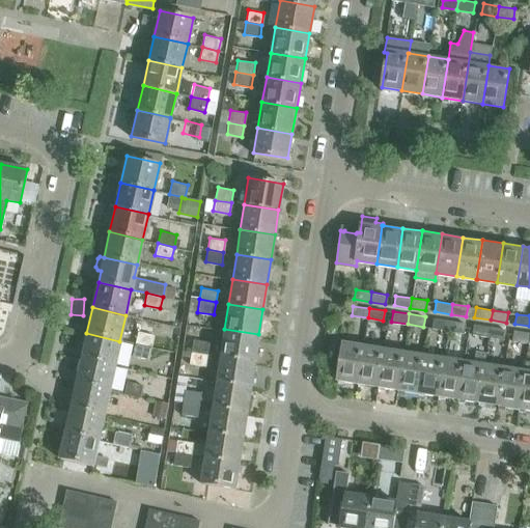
[(448,330),(450,320),(433,317),(431,328),(448,330)]
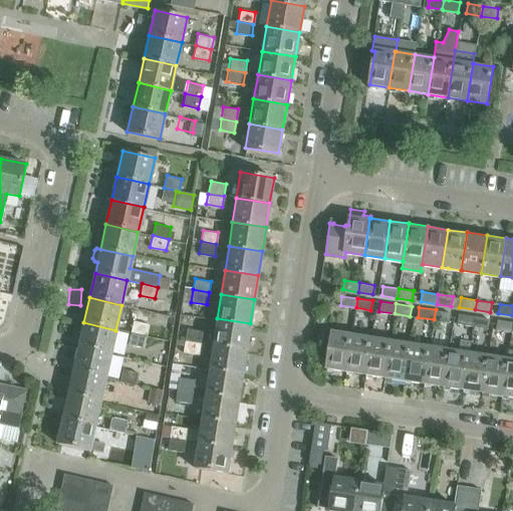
[(450,312),(448,311),(436,309),(434,319),(449,322),(450,312)]
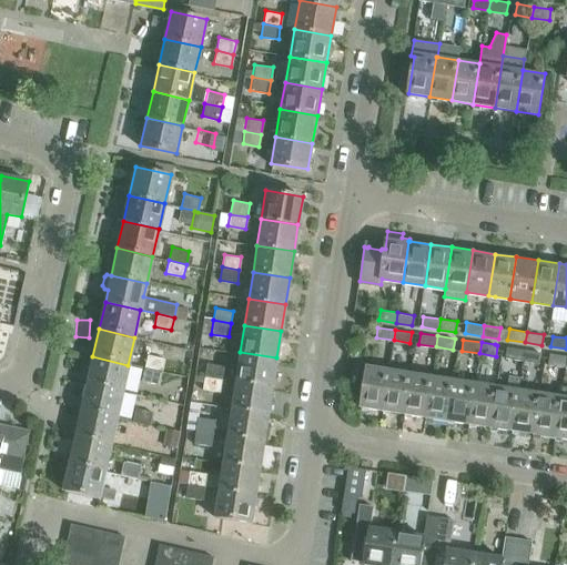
[(523,360),(524,349),(506,346),(505,357),(523,360)]
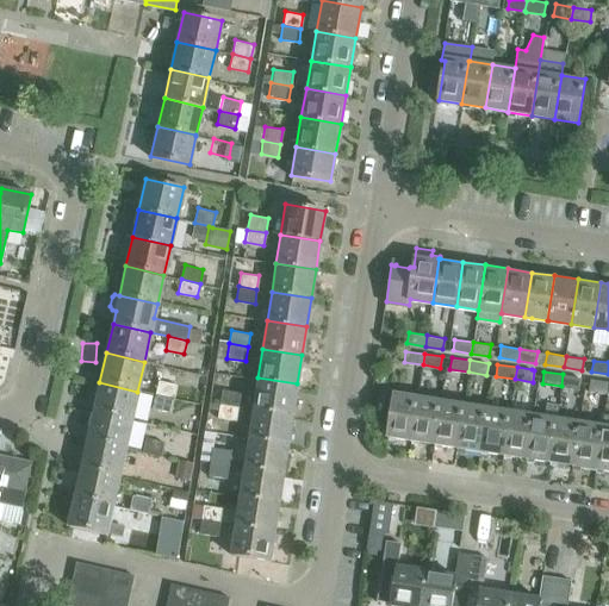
[(563,374),(561,386),(579,388),(580,378),(563,374)]
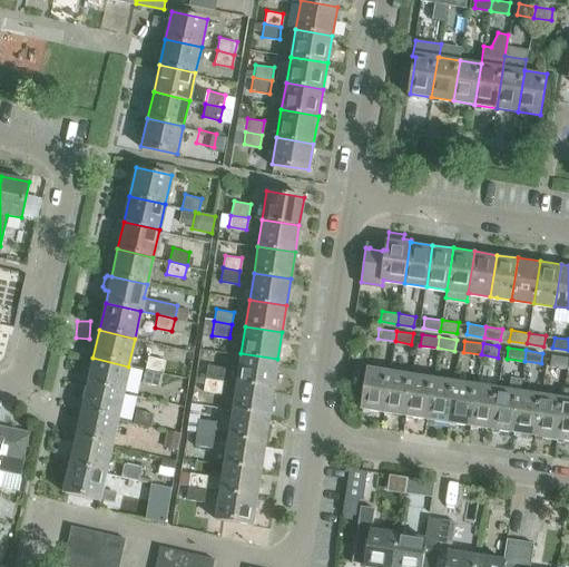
[(241,353),(236,381),(273,387),(277,359),(241,353)]
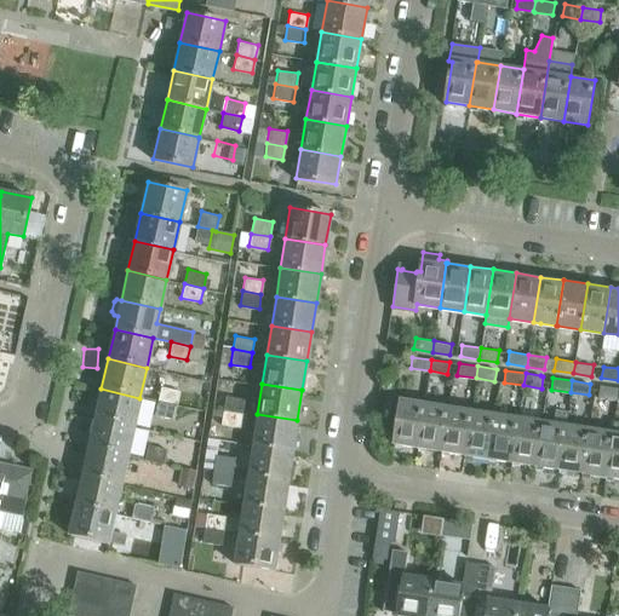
[(618,399),(618,393),(618,387),(600,385),(599,396),(618,399)]
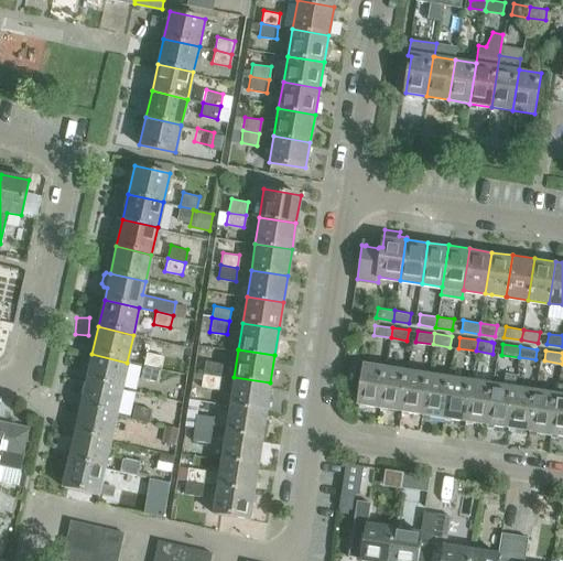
[(143,366),(161,370),(164,356),(147,352),(143,366)]
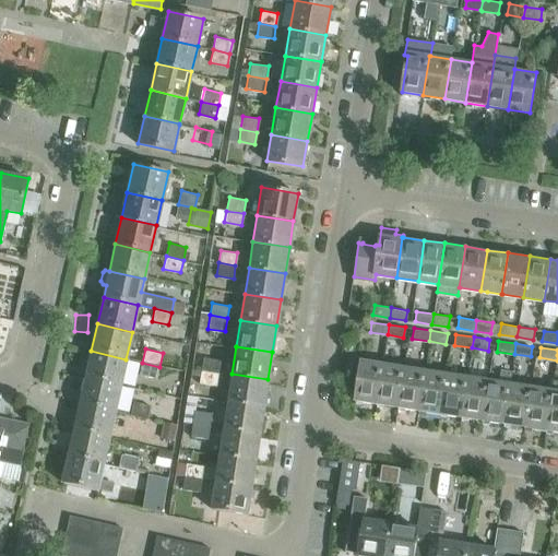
[(91,351),(85,377),(120,385),(126,359),(91,351)]
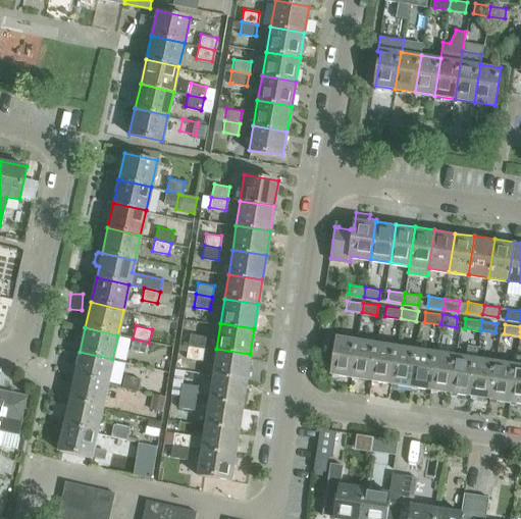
[(188,344),(204,347),(206,335),(190,332),(188,344)]
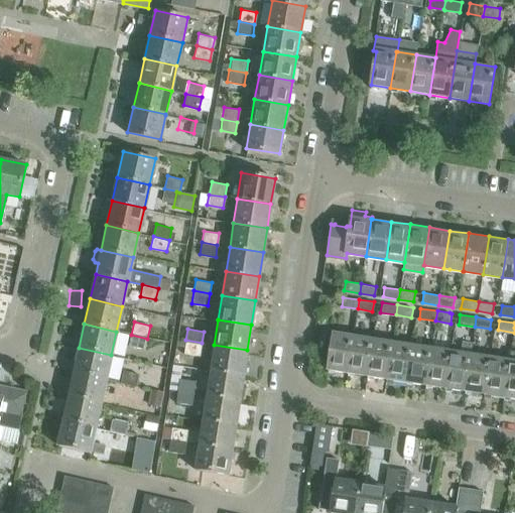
[(328,369),(348,372),(354,334),(334,331),(328,369)]
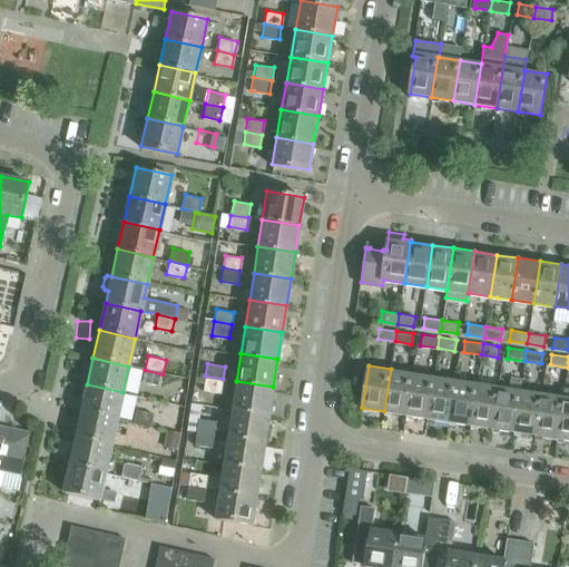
[(384,411),(405,414),(412,372),(391,369),(384,411)]
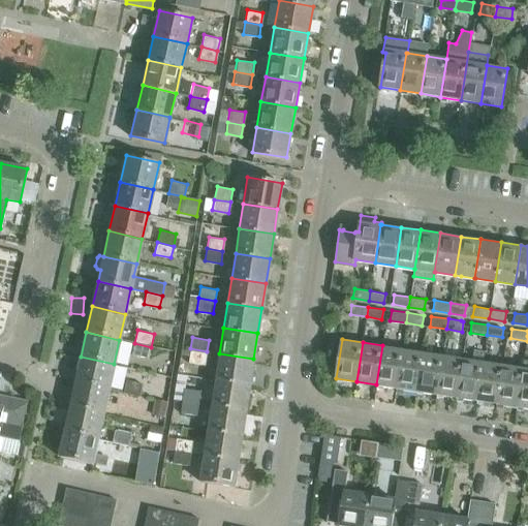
[(151,347),(134,343),(132,353),(148,357),(151,347)]
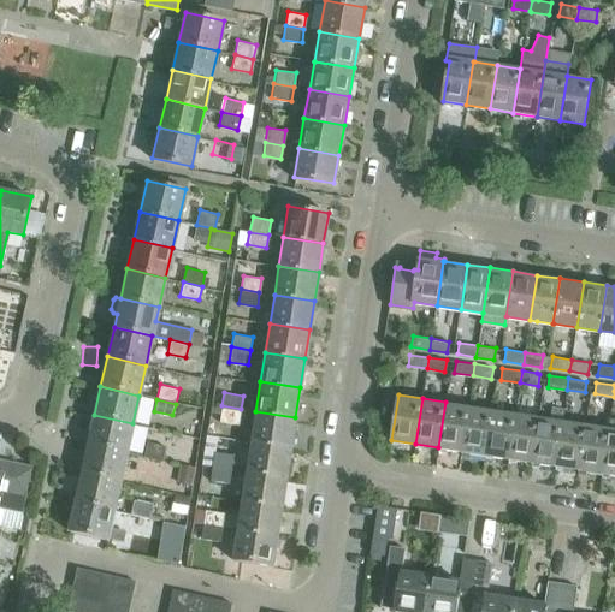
[(438,447),(439,447),(461,451),(468,405),(445,402),(438,447)]
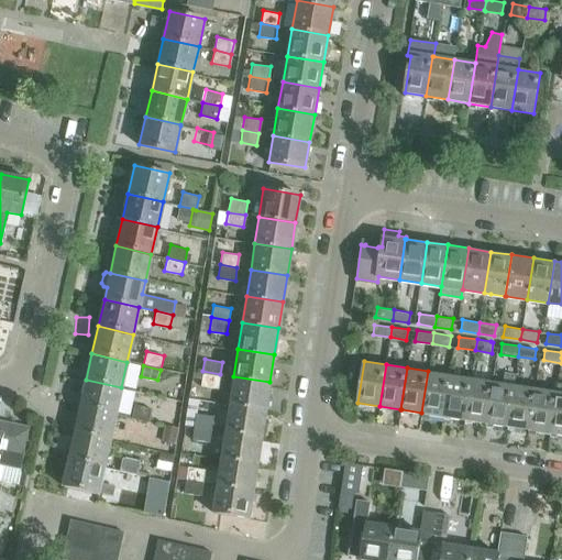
[(220,374),(202,371),(200,385),(218,387),(220,374)]
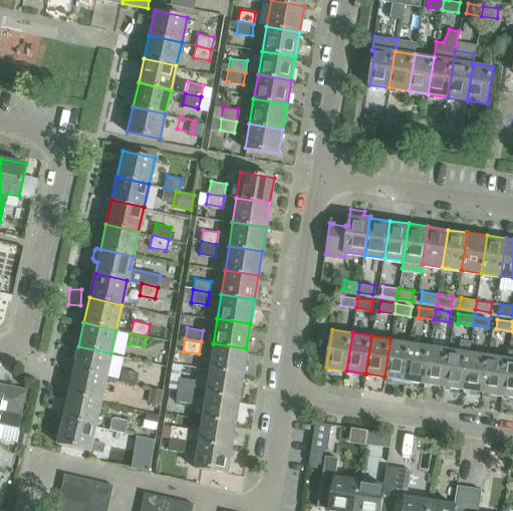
[(385,376),(386,376),(405,379),(411,341),(391,338),(385,376)]
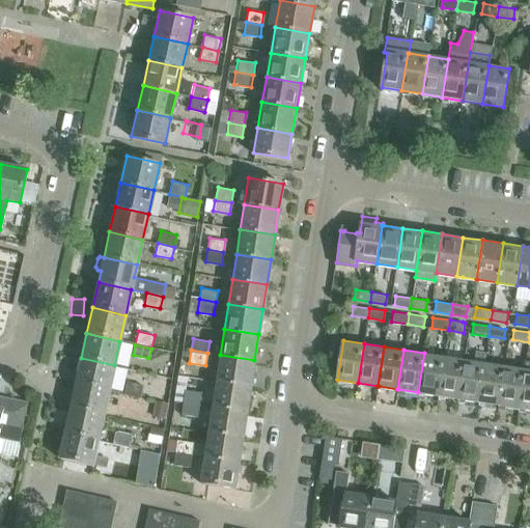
[(458,398),(463,398),(478,401),(484,362),(485,353),(474,351),(472,360),(465,359),(458,398)]
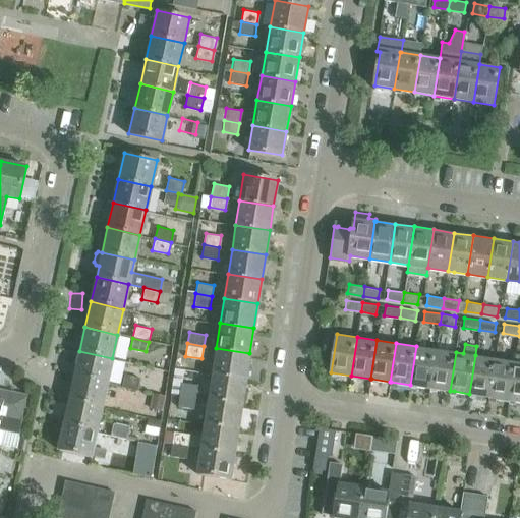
[(410,385),(430,388),(437,349),(416,346),(410,385)]
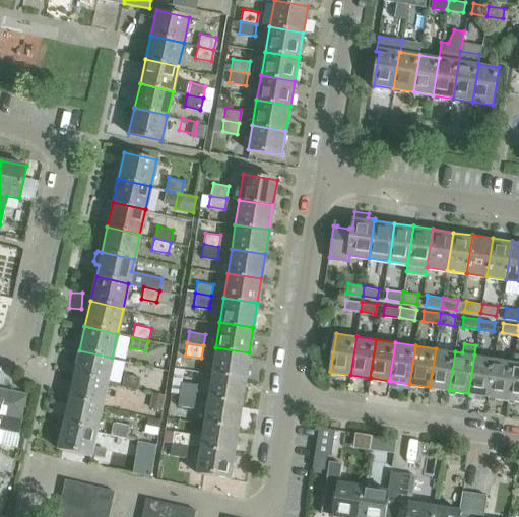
[(245,378),(249,353),(249,352),(215,347),(211,373),(245,378)]
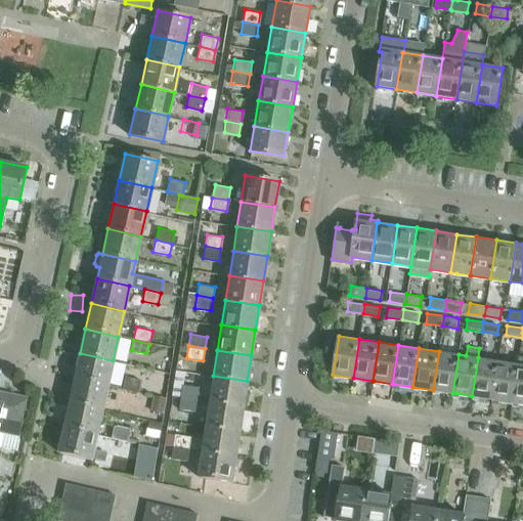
[(459,354),(439,351),(433,390),(452,393),(459,354)]
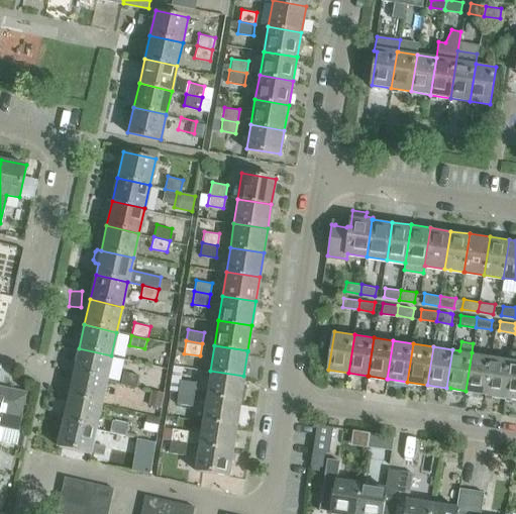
[(79,348),(74,372),(105,380),(111,355),(79,348)]
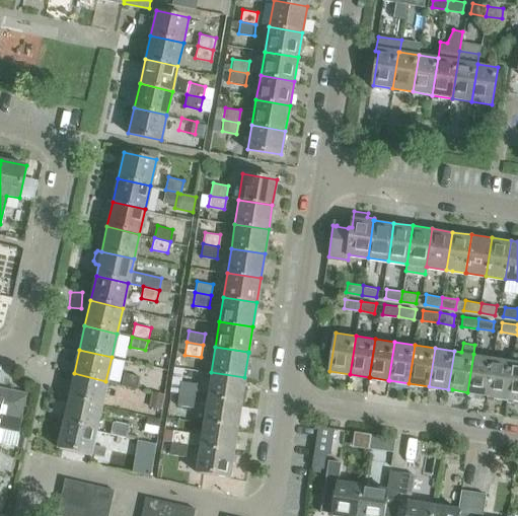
[(517,353),(515,353),(513,360),(508,398),(517,399),(517,353)]
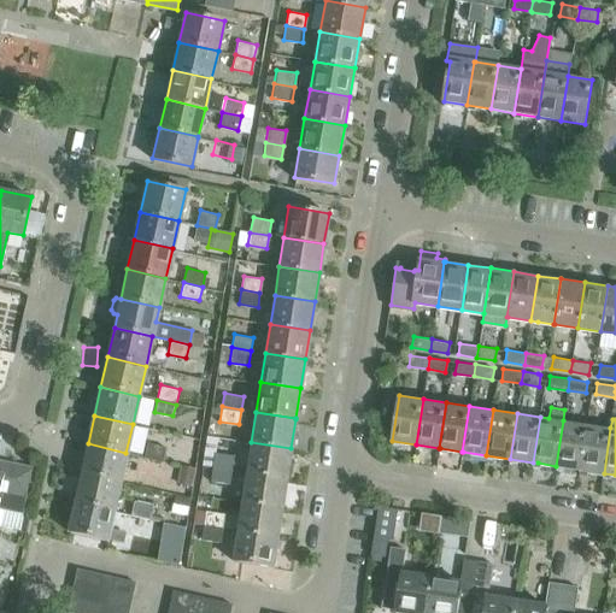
[(586,424),(563,420),(556,466),(579,470),(586,424)]
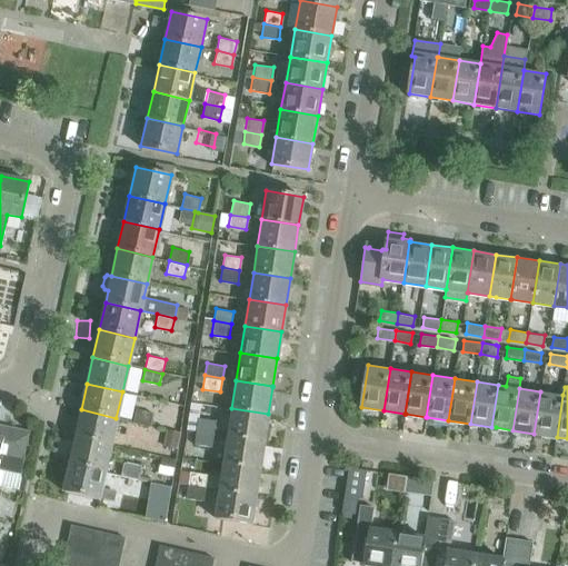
[(562,395),(541,391),(540,391),(534,434),(557,437),(562,395)]
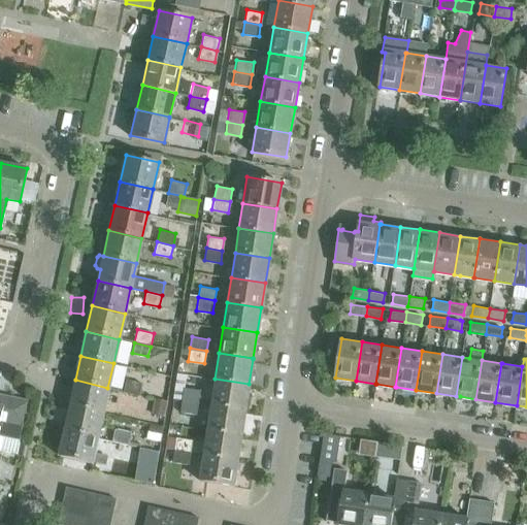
[(126,379),(123,391),(139,395),(142,383),(126,379)]
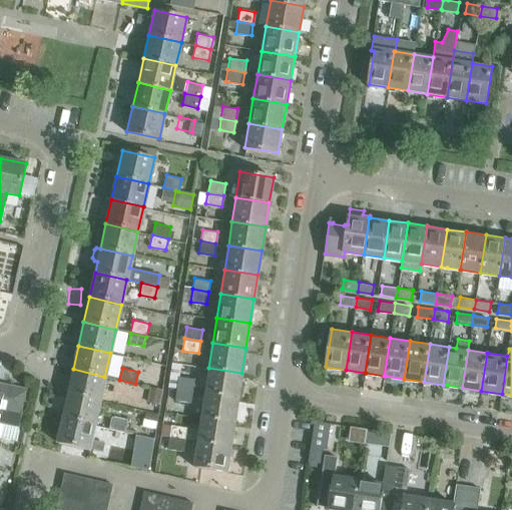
[(208,368),(204,393),(237,398),(241,373),(208,368)]
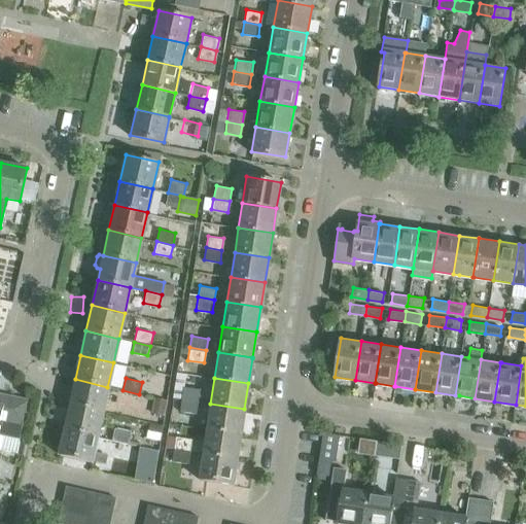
[(75,379),(69,405),(102,412),(107,387),(75,379)]
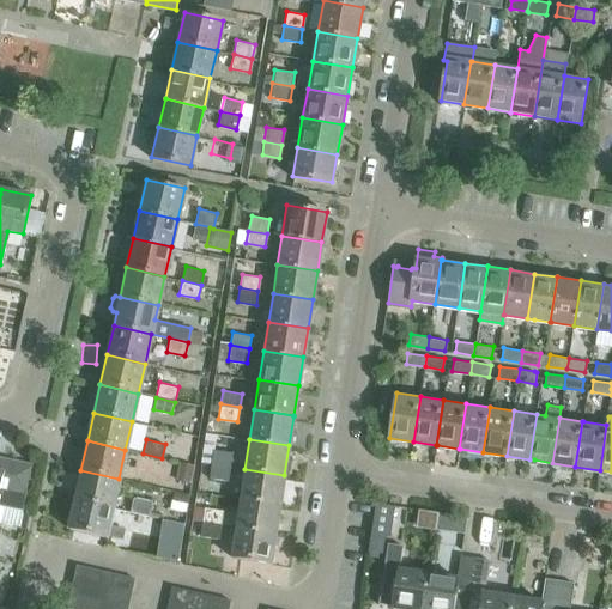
[(211,463),(230,467),(232,451),(213,449),(211,463)]
